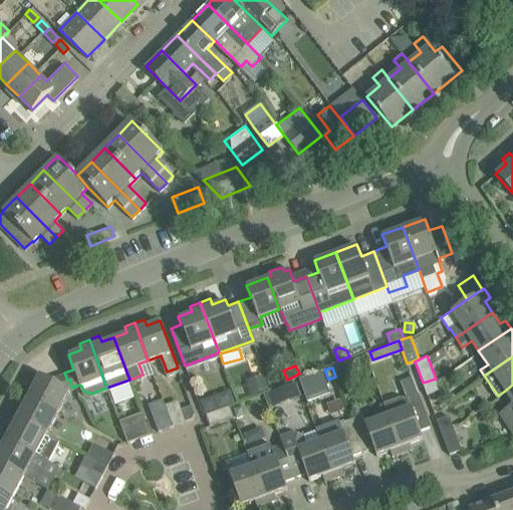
[(264,371),(246,378),(252,393),(269,386),(264,371)]
